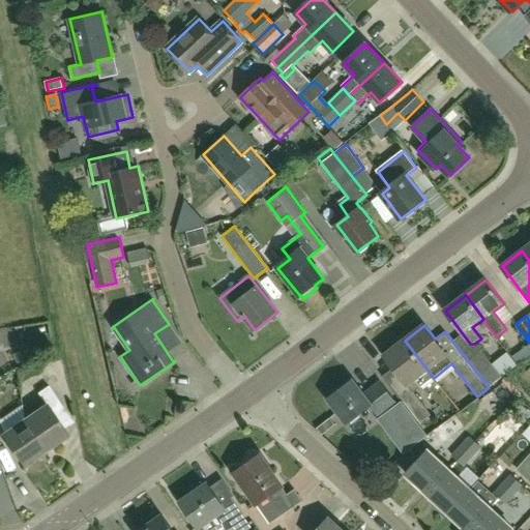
[(396,347),(385,356),(394,367),(392,370),(399,378),(389,385),(400,399),(401,398),(420,422),(431,414),(414,392),(408,385),(415,380),(421,387),(434,378),(405,341),(396,347)]
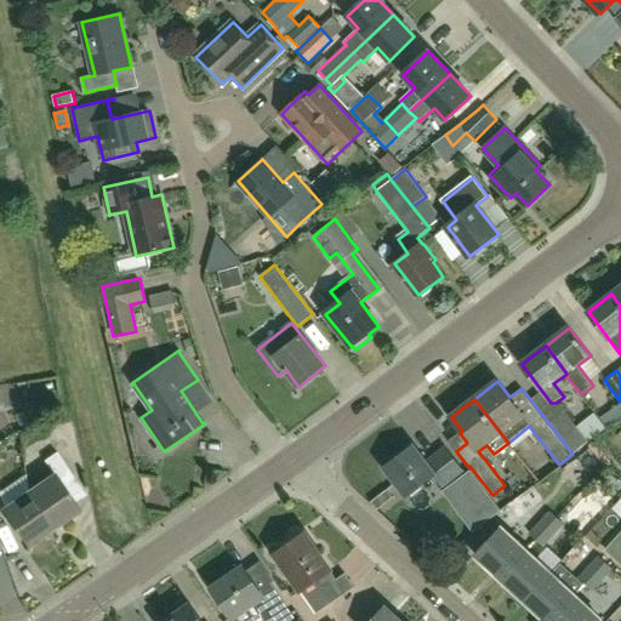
[(620,416),(620,403),(602,419),(608,427),(620,416)]
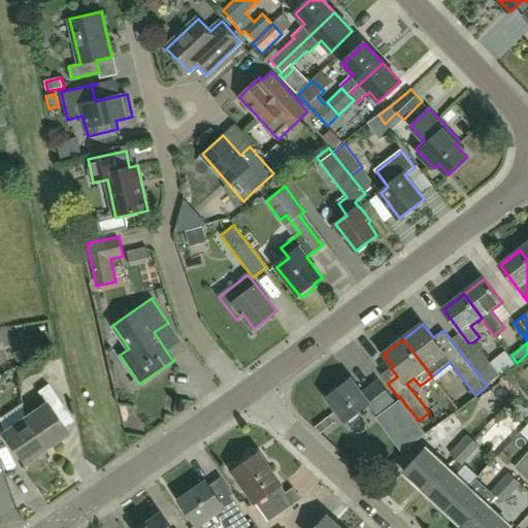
[(467,361),(487,386),(500,375),(480,350),(467,361)]
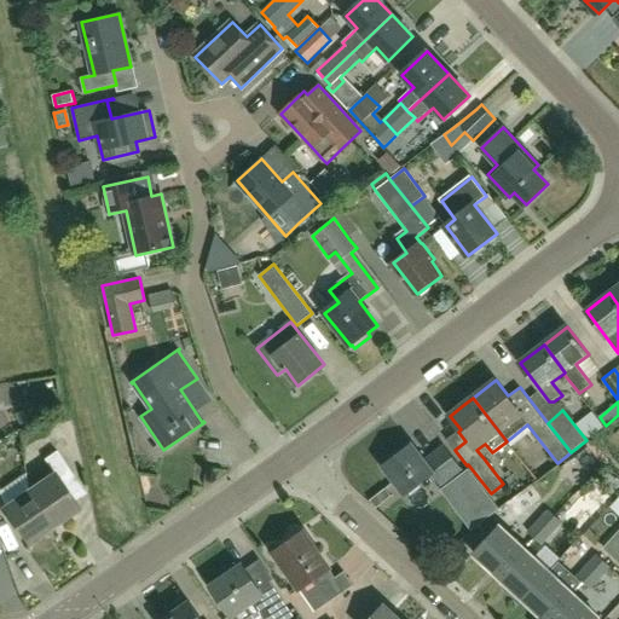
[(461,472),(444,447),(432,457),(433,460),(426,464),(411,445),(382,468),(405,497),(433,475),(441,486),(461,472)]
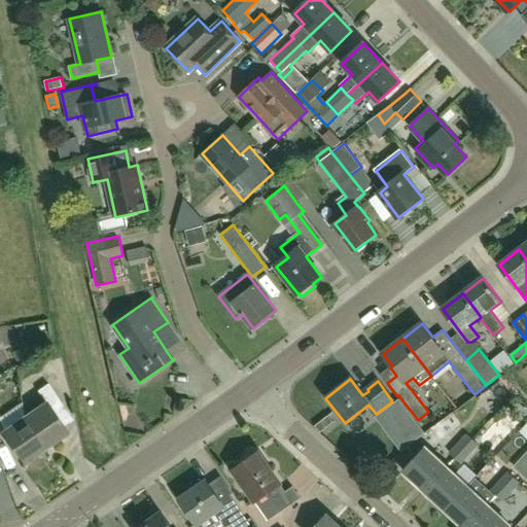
[(45,402),(24,417),(45,448),(67,432),(53,412),(63,405),(48,384),(38,391),(45,402)]
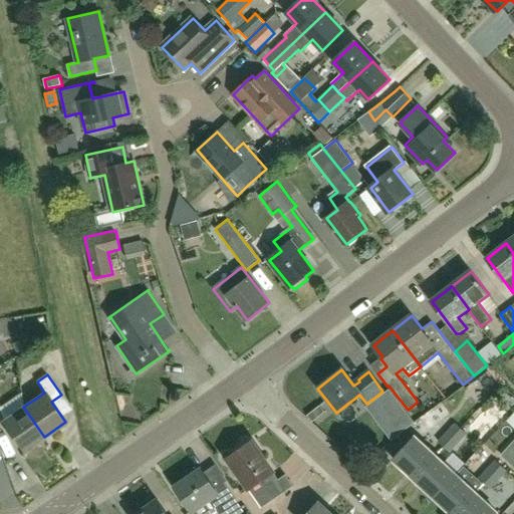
[(413,422),(399,403),(377,417),(392,437),(413,422)]
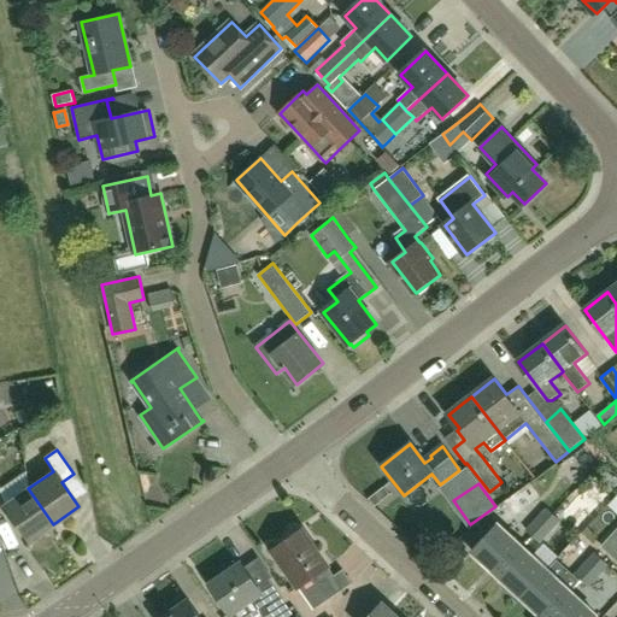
[(53,524),(28,488),(3,506),(28,542),(53,524)]
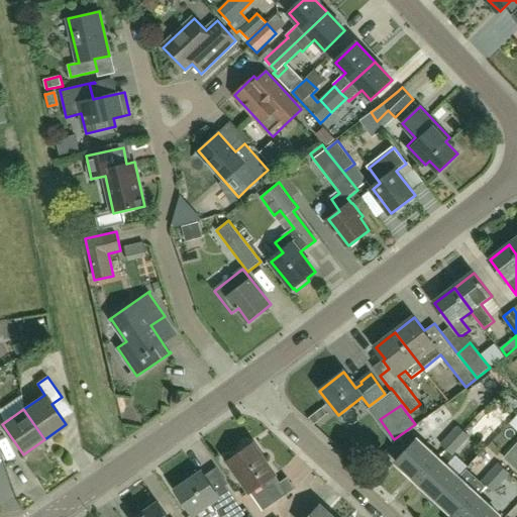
[(458,426),(441,444),(447,449),(452,454),(452,453),(470,436),(463,431),(458,426)]
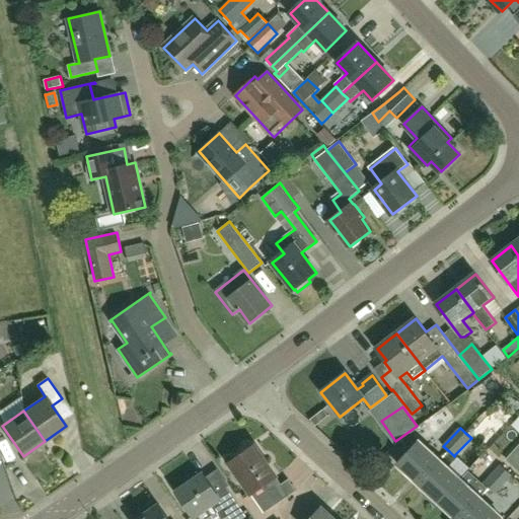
[(398,465),(420,485),(442,460),(421,441),(398,465)]
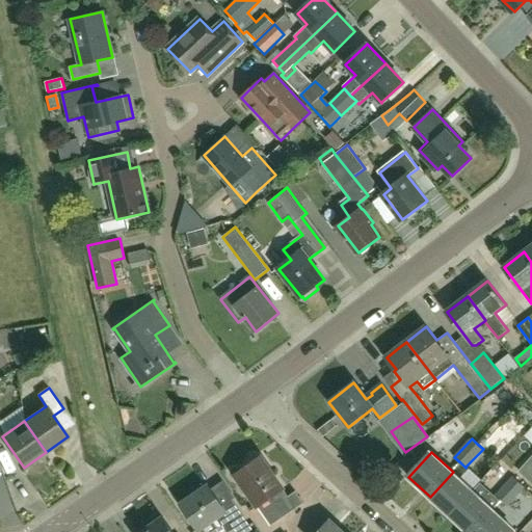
[(236,475),(258,507),(259,507),(271,526),(303,503),(295,490),(288,496),(284,489),(285,489),(263,456),(236,475)]
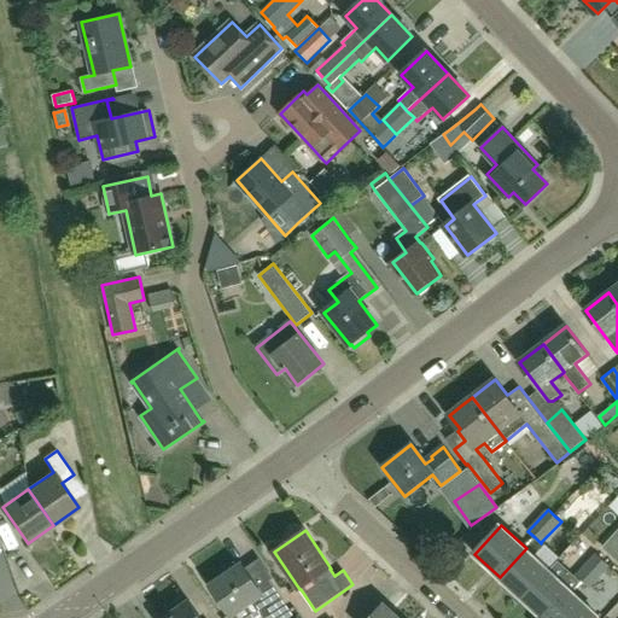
[(617,531),(604,547),(617,559),(617,531)]
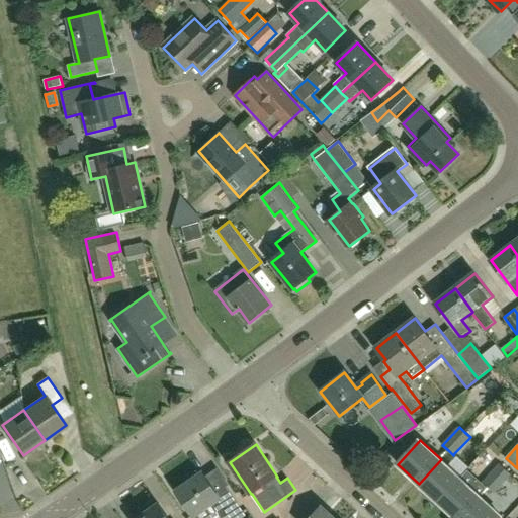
[(419,484),(439,502),(460,479),(441,459),(419,484)]
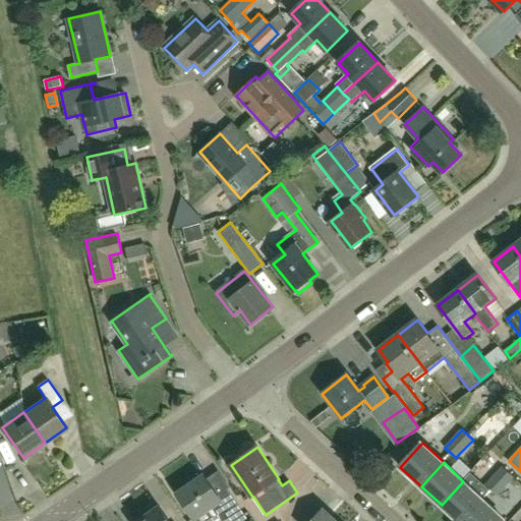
[(485,485),(497,497),(514,477),(502,466),(485,485)]
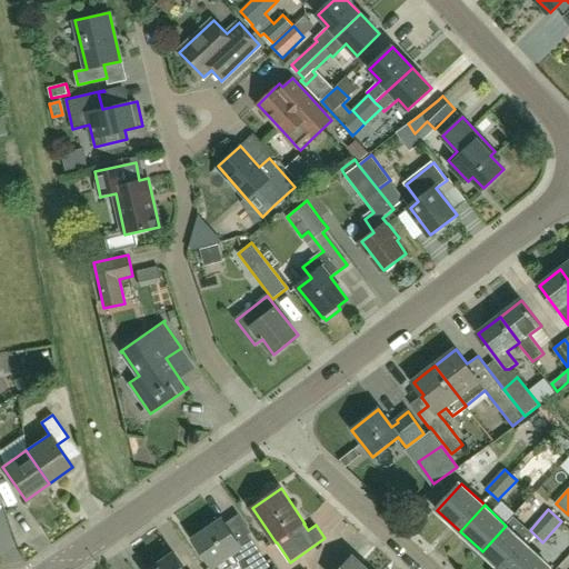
[(241,568),(266,568),(270,566),(262,553),(261,555),(247,533),(237,540),(222,520),(195,539),(212,566),(231,553),(241,568)]
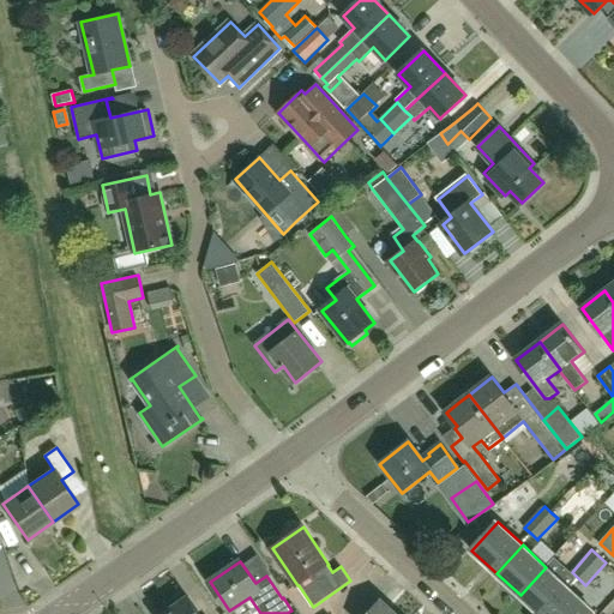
[(521,595),(541,613),(547,613),(570,589),(546,567),(521,595)]
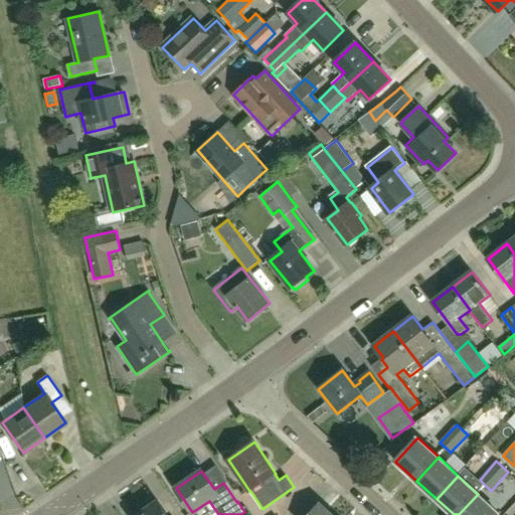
[(478,494),(459,514),(497,514),(499,513),(478,494)]
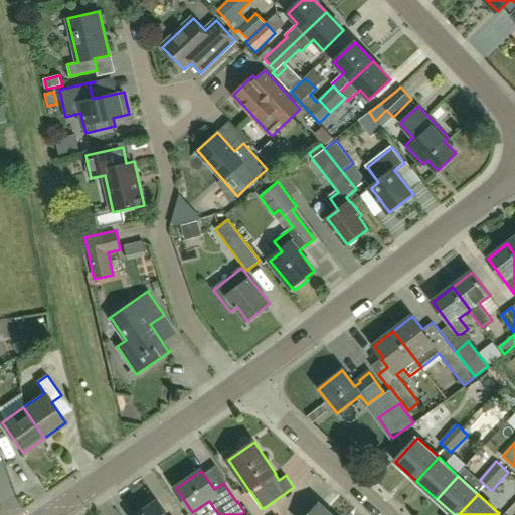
[(167,514),(158,501),(137,514),(167,514)]
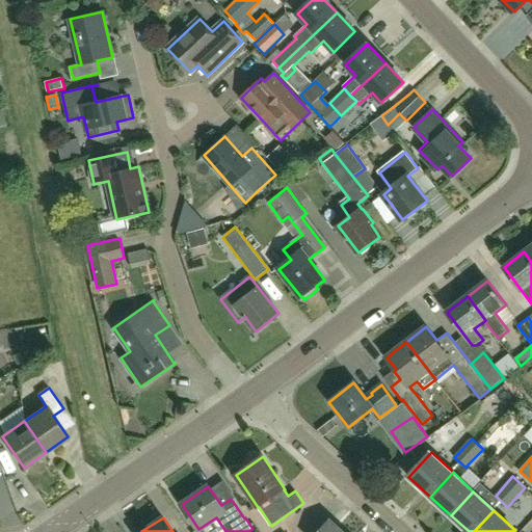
[(343,531),(331,522),(321,531),(343,531)]
